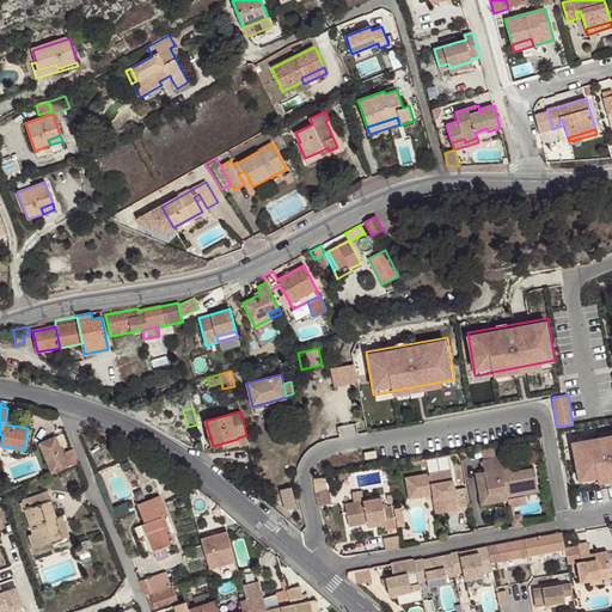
[(611,432),(570,440),(579,483),(611,476),(611,432)]
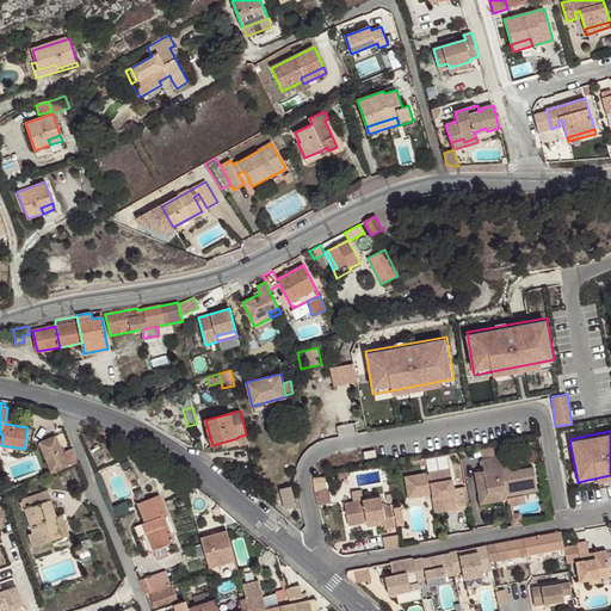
[(38,443),(51,473),(68,466),(55,436),(38,443)]
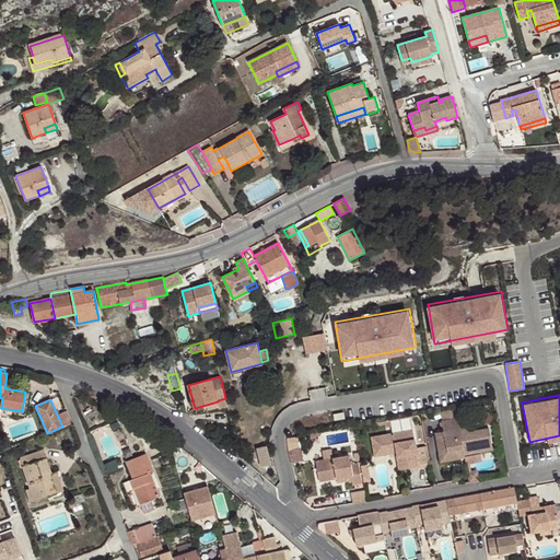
[(458,408),(441,411),(443,421),(461,418),(458,408)]
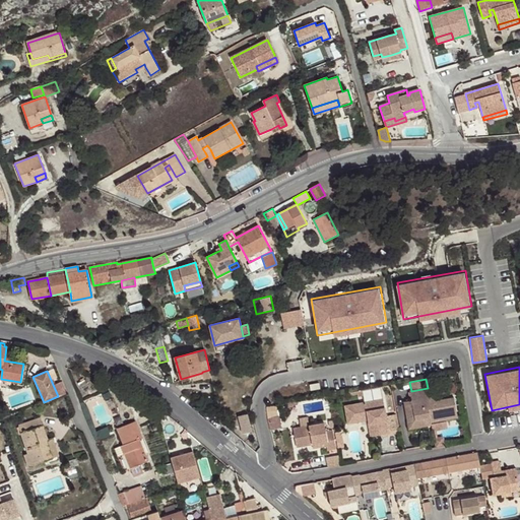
[(428,388),(411,391),(412,400),(404,402),(405,412),(414,410),(416,420),(431,417),(431,421),(457,416),(453,397),(435,400),(432,387),(428,388)]
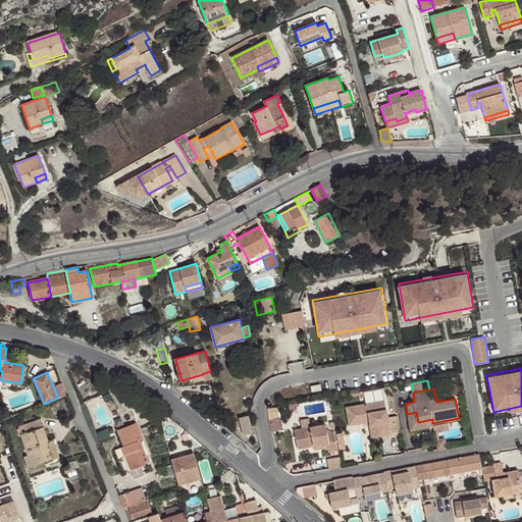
[(327,409),(326,400),(315,400),(315,410),(327,409)]
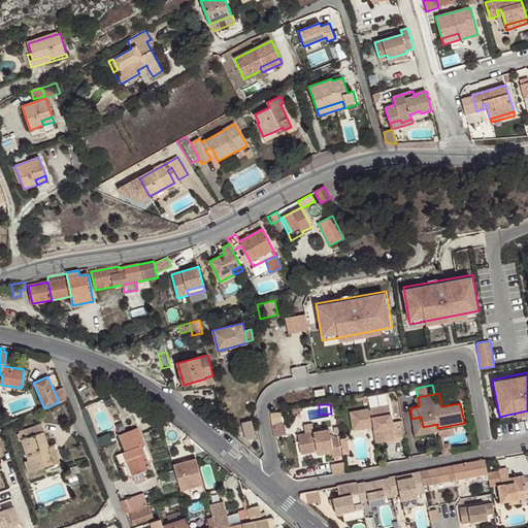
[(392,423),(389,405),(354,411),(357,426),(360,425),(360,429),(373,427),(376,441),(403,436),(400,421),(392,423)]
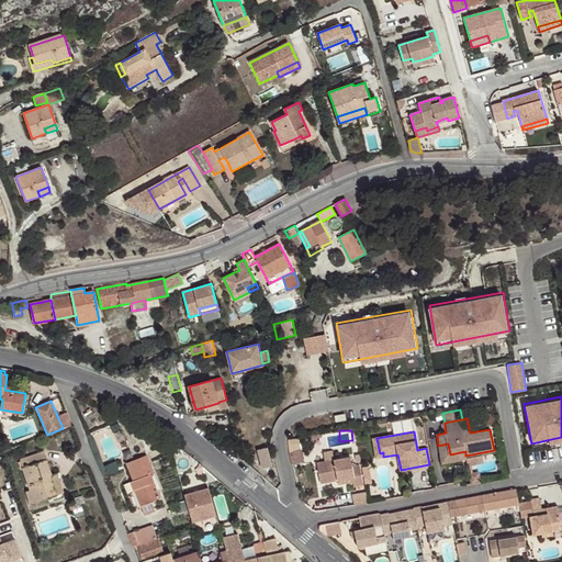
[(288,440),(290,452),(301,450),(299,438),(288,440)]
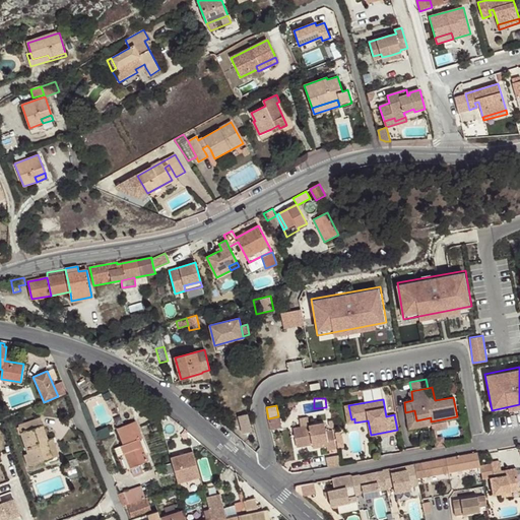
[(348,424),(354,423),(354,418),(351,419),(348,405),(344,406),(348,424)]
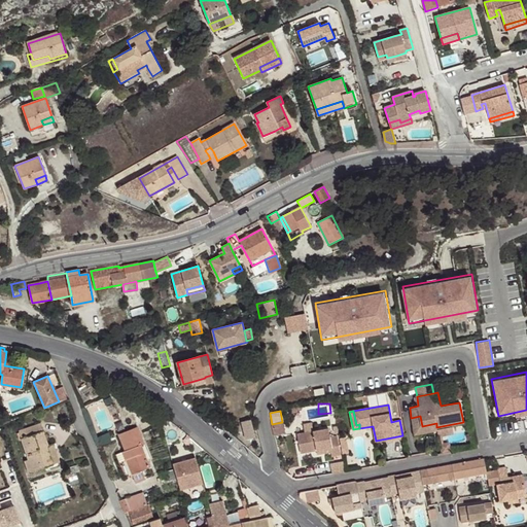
[(420,416),(411,418),(415,435),(437,431),(436,427),(436,423),(422,426),(420,416)]
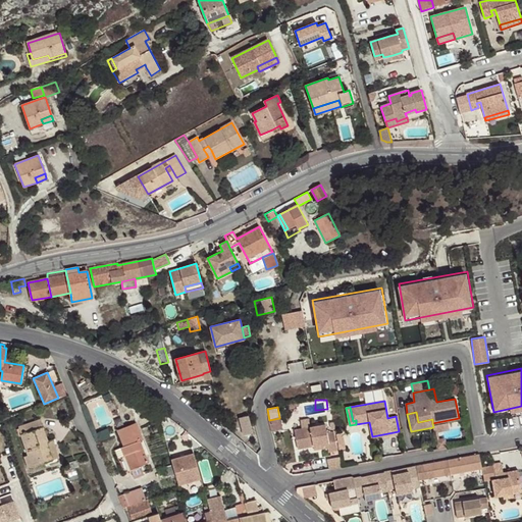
[(24,457),(29,468),(53,460),(47,441),(48,441),(41,420),(19,427),(19,428),(17,429),(19,436),(21,435),(29,456),(24,457)]
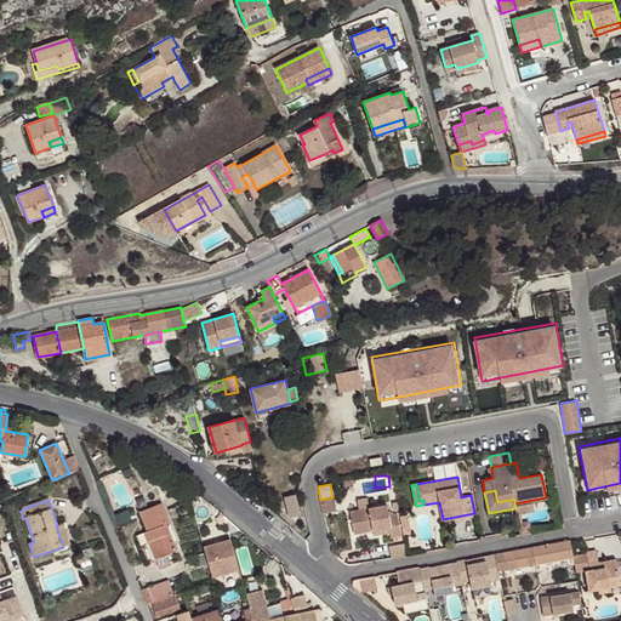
[(161,503),(140,512),(148,531),(144,533),(148,542),(149,541),(160,569),(171,565),(166,554),(177,551),(170,534),(167,535),(164,525),(166,524),(170,523),(161,503)]
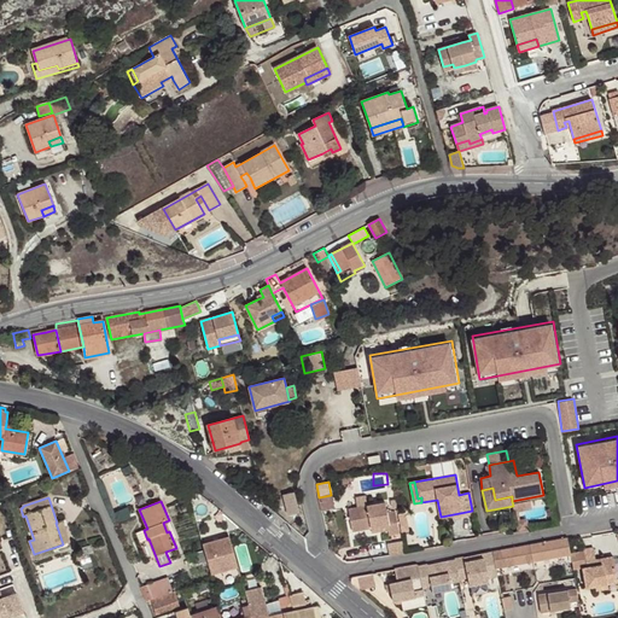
[(348,509),(353,531),(372,528),(389,524),(390,530),(391,535),(400,534),(396,511),(388,512),(385,502),(348,509)]
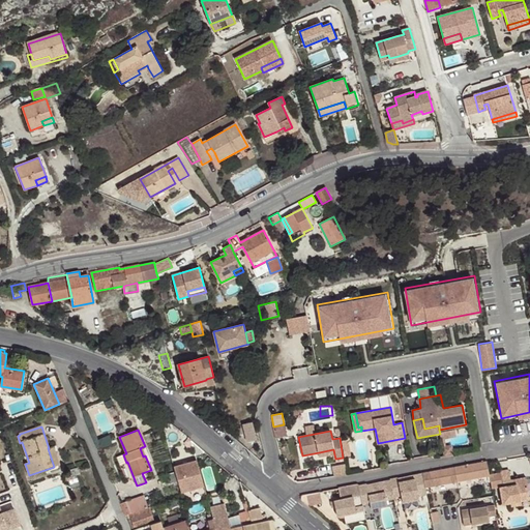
[(48,448),(54,467),(60,465),(54,446),(49,448),(48,448)]
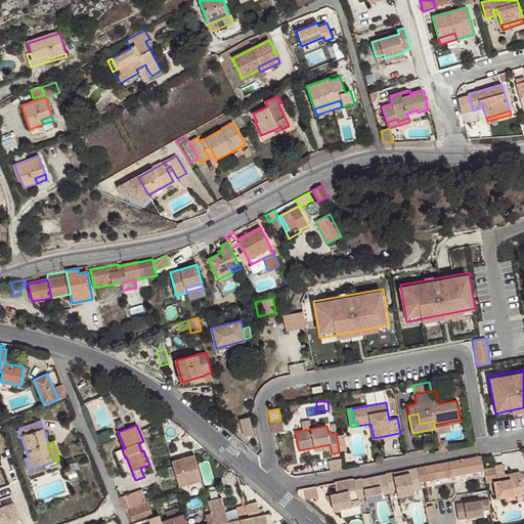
[(119,460),(125,457),(122,449),(116,451),(119,460)]
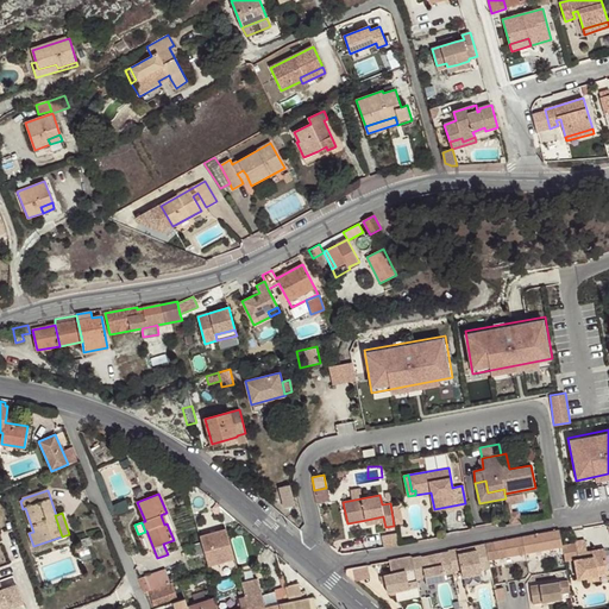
[(207,567),(236,560),(226,529),(200,538),(207,567)]
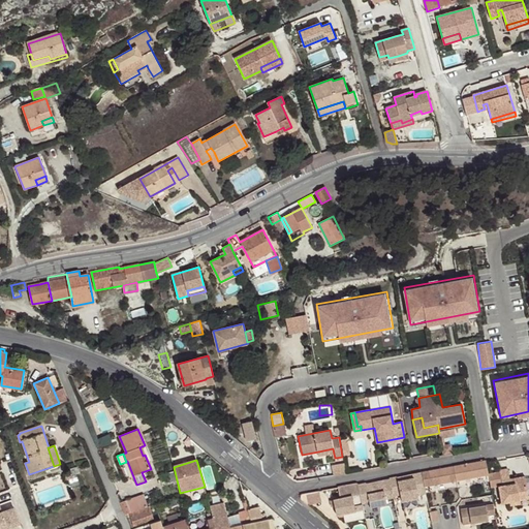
[(422,472),(425,488),(489,475),(489,474),(486,460),(475,462),(422,472)]
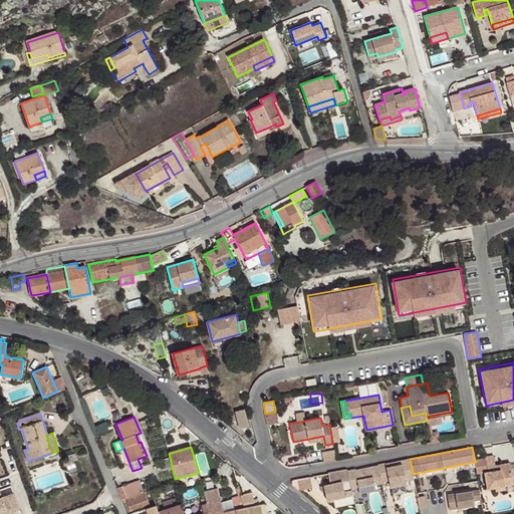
[(71,464),(68,456),(60,459),(63,467),(71,464)]
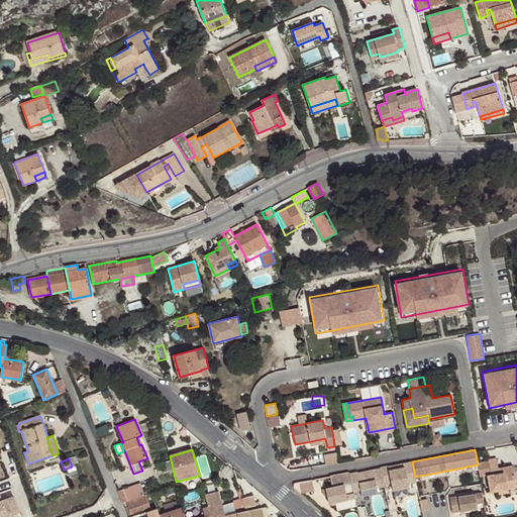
[(478,464),(480,477),(487,476),(490,492),(498,490),(507,489),(516,488),(513,466),(502,468),(503,473),(499,473),(498,469),(496,458),(487,459),(488,461),(478,463),(478,464)]
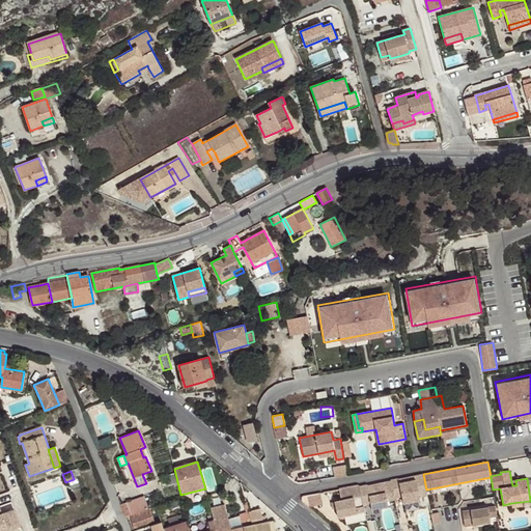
[(423,474),(360,485),(363,502),(426,490),(423,474)]
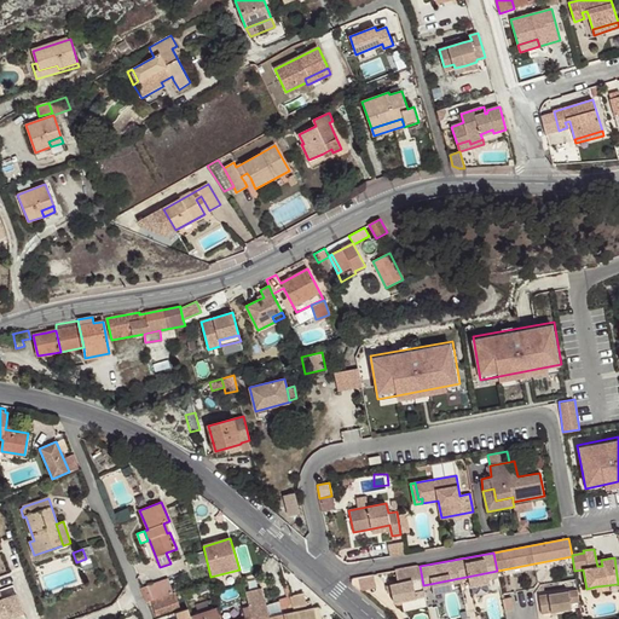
[(420,566),(395,571),(398,583),(392,584),(394,600),(424,595),(423,585),(420,566)]
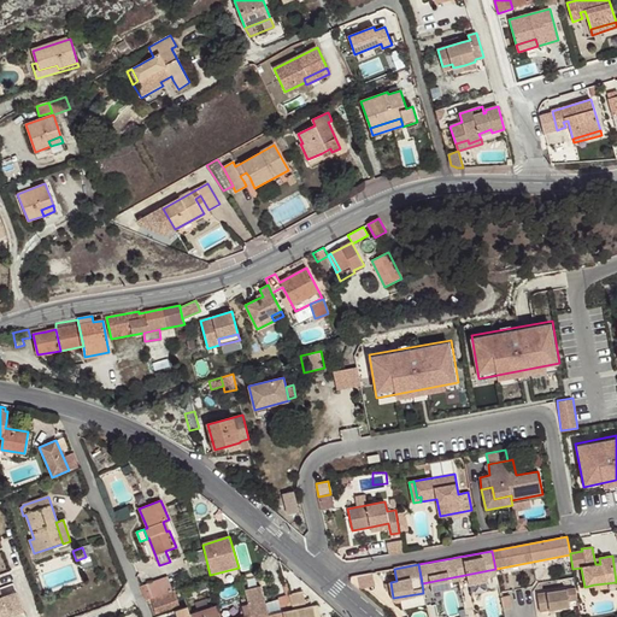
[(360,576),(364,587),(375,583),(372,573),(360,576)]
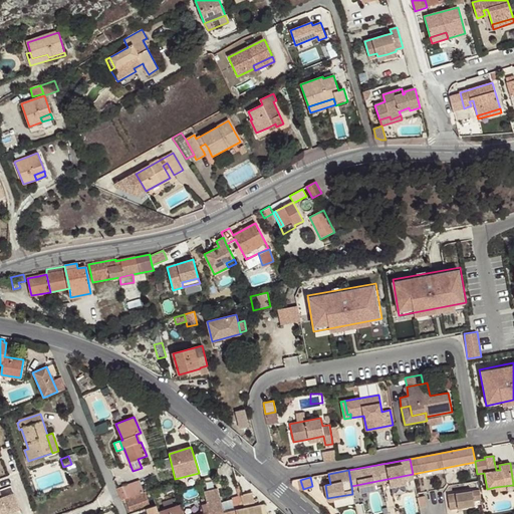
[(140,480),(116,489),(121,500),(127,498),(144,492),(140,480)]
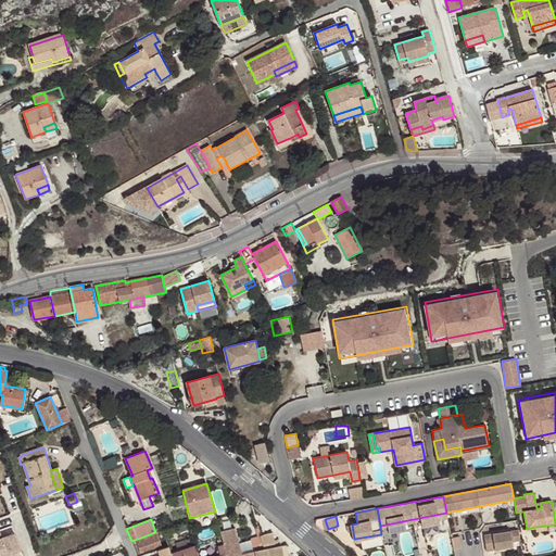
[(0,555),(17,555),(10,528),(0,530),(0,555)]
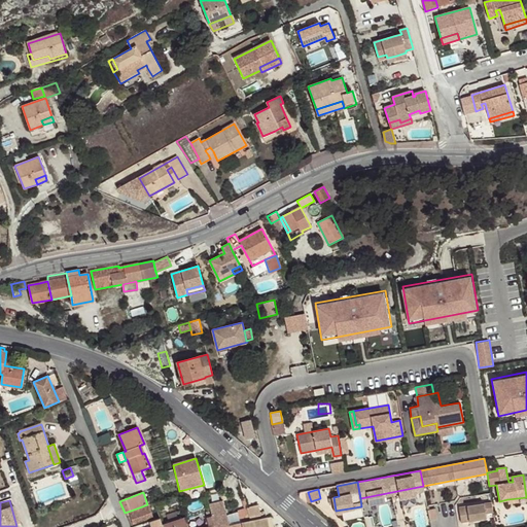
[(212,516),(215,526),(229,526),(229,525),(223,501),(209,505),(212,516)]
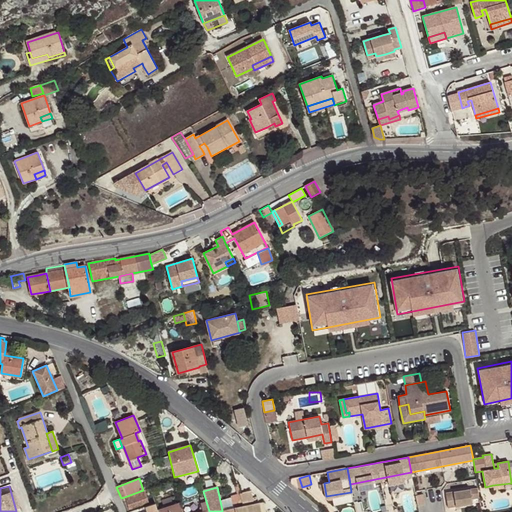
[(471,499),(479,498),(478,487),(446,493),(448,507),(472,503),(471,499)]
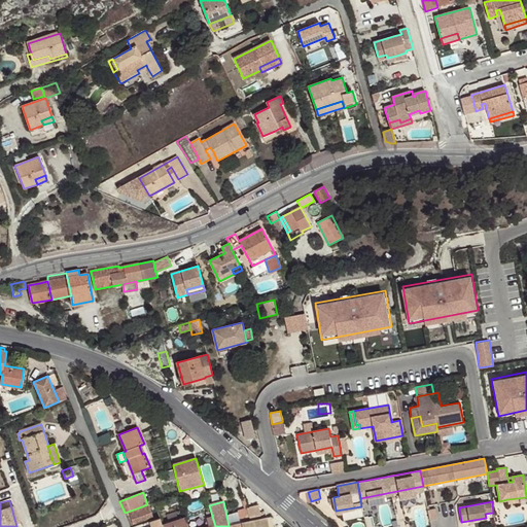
[(130,513),(133,524),(152,517),(149,505),(130,513)]
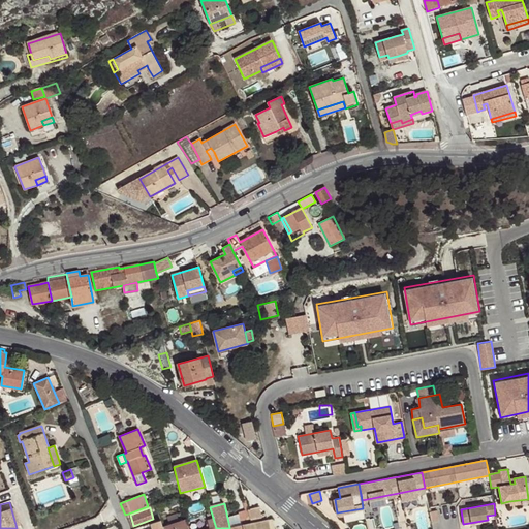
[(248,510),(252,523),(242,525),(229,527),(229,528),(270,528),(269,520),(268,520),(266,514),(261,515),(259,507),(248,510)]
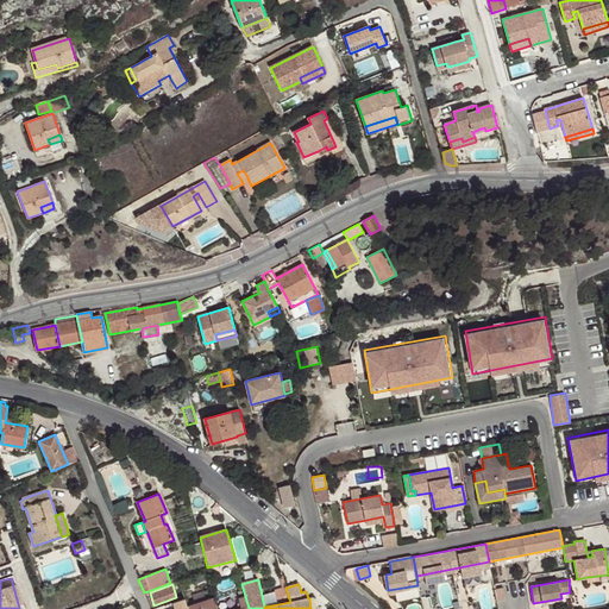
[(495,589),(497,601),(507,598),(503,586),(495,589)]
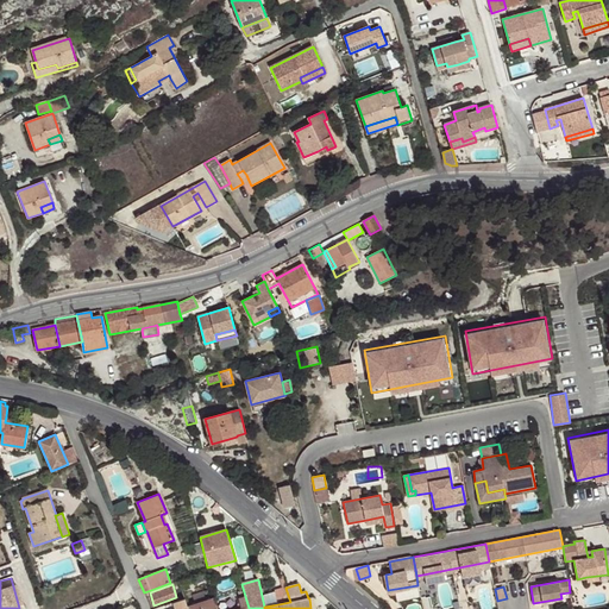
[(275,591),(278,604),(290,602),(286,588),(275,591)]
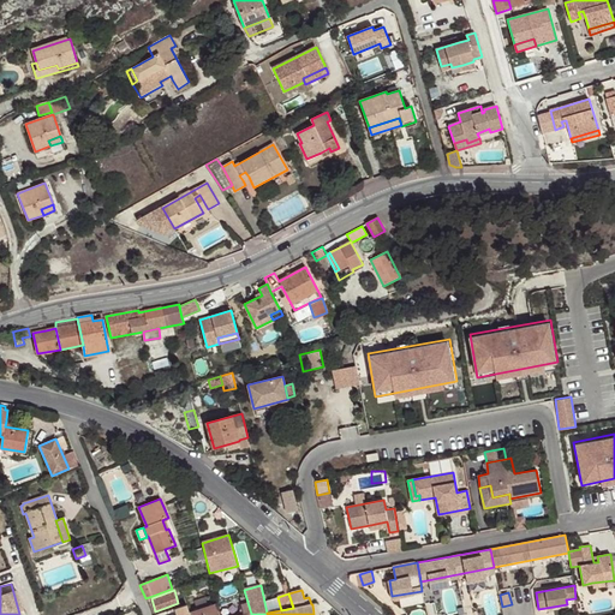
[(220,614),(216,603),(190,613),(190,614),(220,614)]
